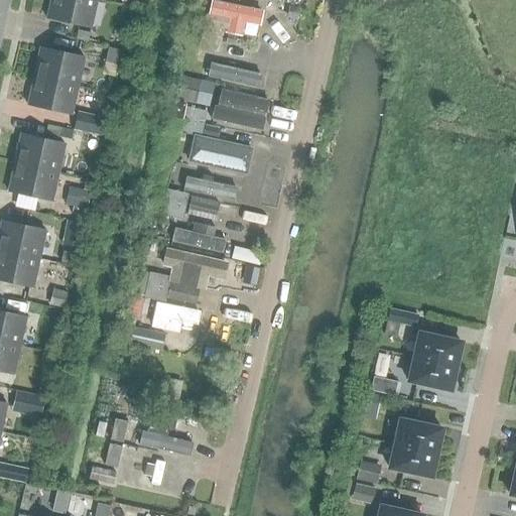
[(49,0),(46,18),(91,28),(96,0),(49,0)]
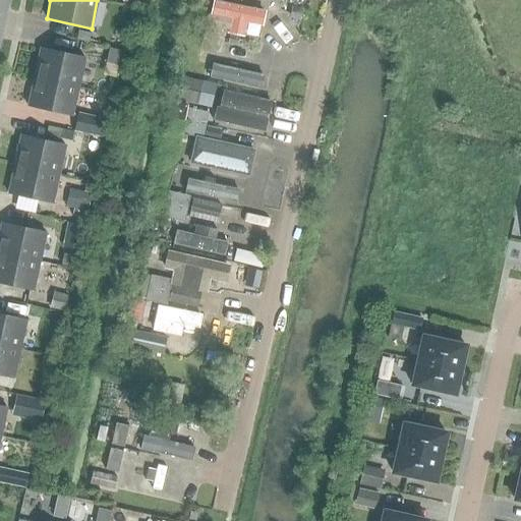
[(266,13),(211,2),(208,17),(229,22),(226,37),(241,41),(244,25),(263,30),(266,13)]
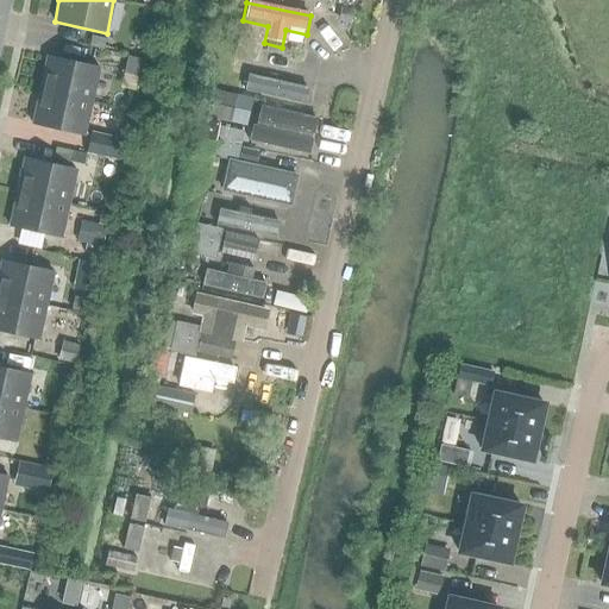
[(239,30),(236,44),(261,49),(263,35),(239,30)]
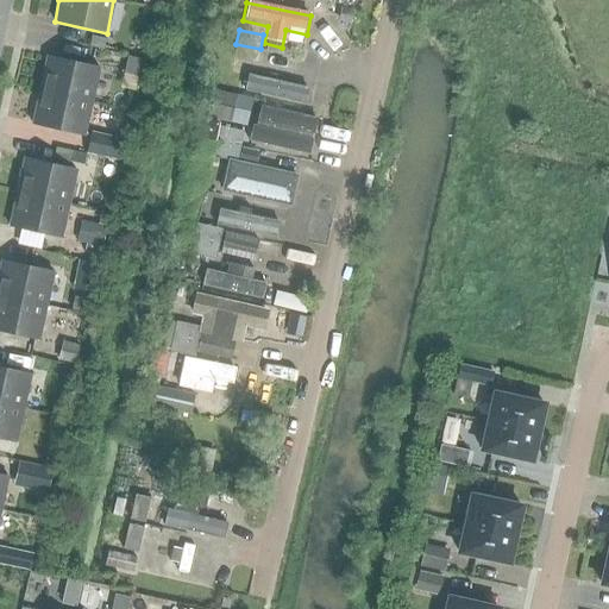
[(90,36),(88,46),(102,50),(105,38),(90,36)]
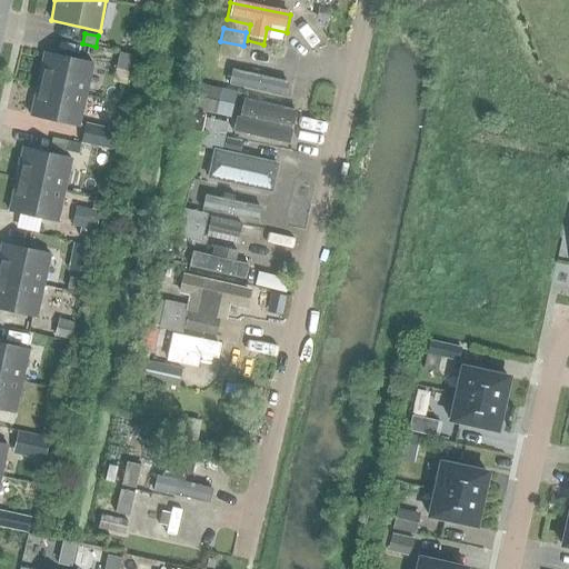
[(240,60),(243,46),(220,41),(217,55),(240,60)]
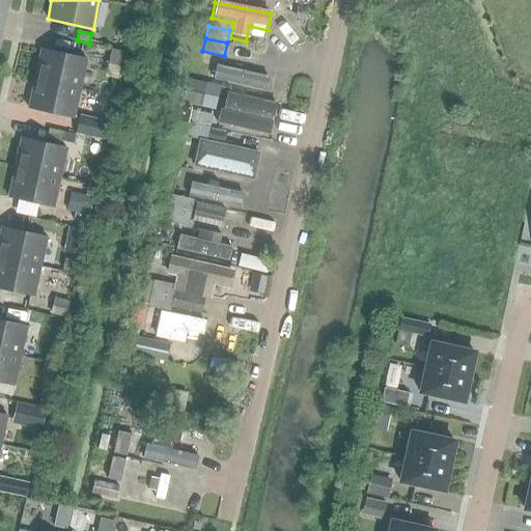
[(110,47),(107,61),(119,64),(122,49),(110,47)]
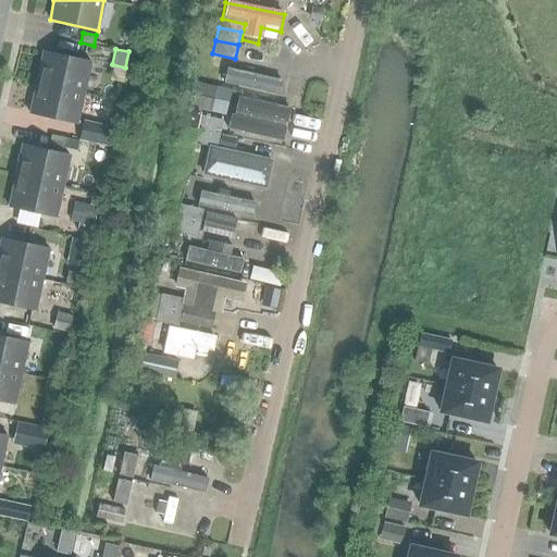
[(42,52),(36,83),(84,94),(90,63),(42,52)]
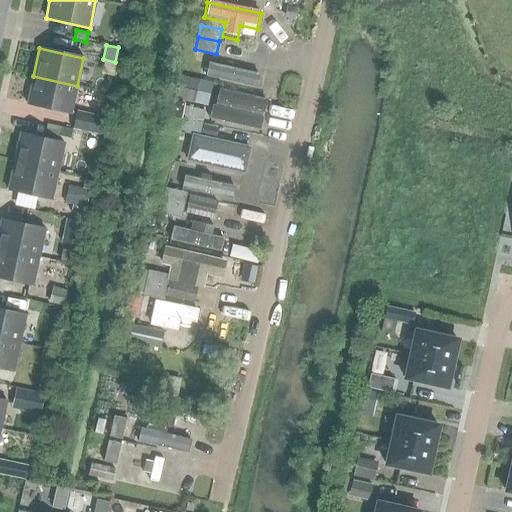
[(258,74),(209,63),(205,80),(254,91),(258,74)]
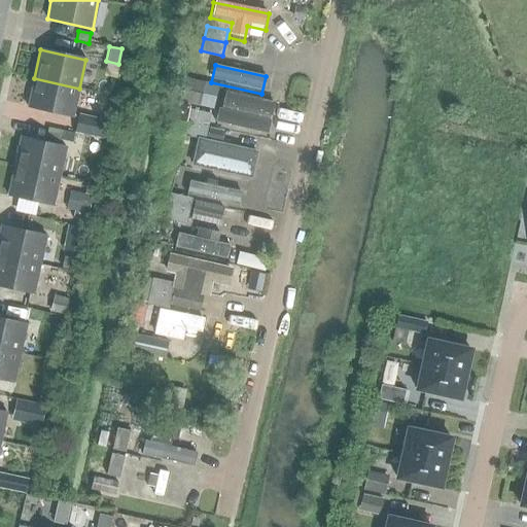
[(197,80),(179,77),(174,101),(199,106),(205,82),(197,80)]
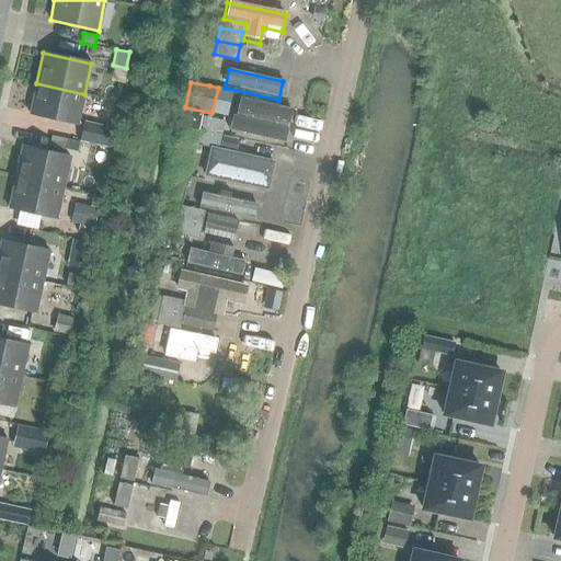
[(29,114),(78,125),(84,94),(36,83),(29,114)]
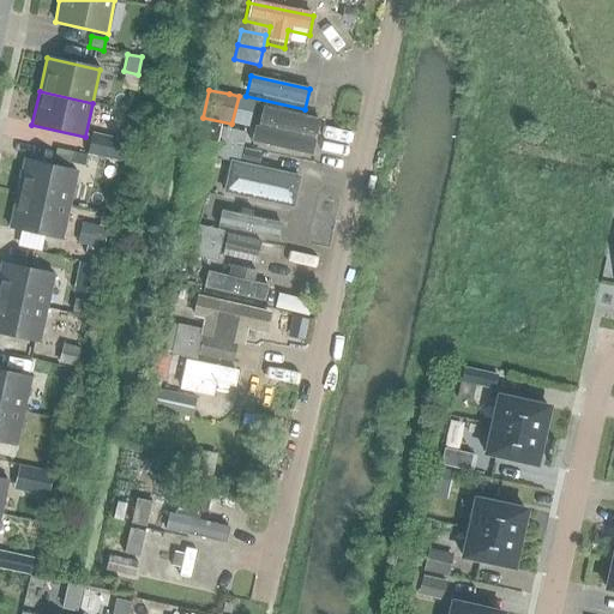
[(320,122),(263,109),(254,149),(312,161),(320,122)]
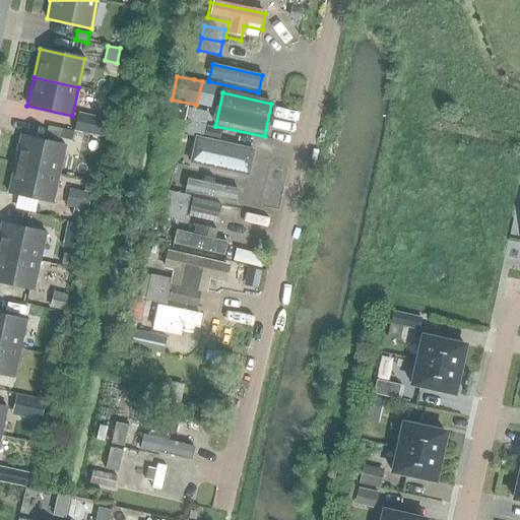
[(186,109),(183,121),(194,123),(204,125),(206,113),(186,109)]
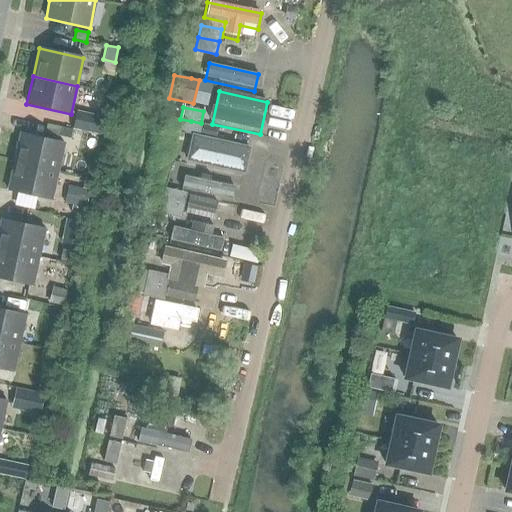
[(72,129),(100,135),(103,121),(75,115),(72,129)]
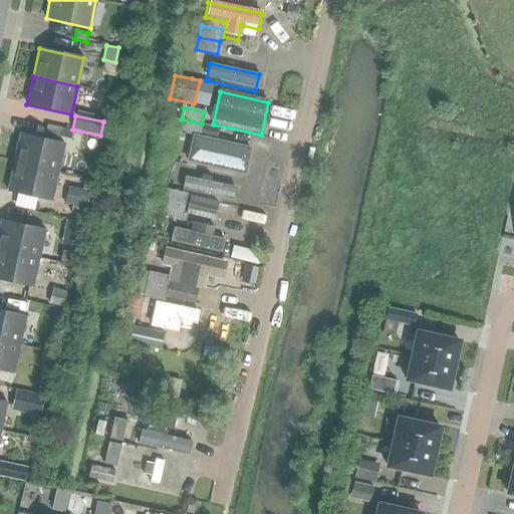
[(199,136),(202,123),(192,121),(181,119),(179,132),(199,137),(199,136)]
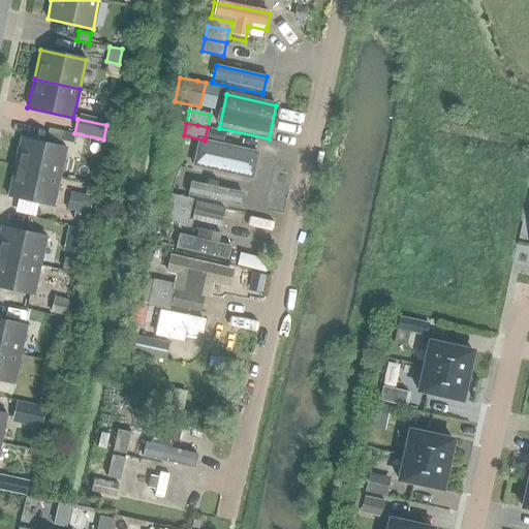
[(207,139),(221,144),(224,131),(209,128),(207,139)]
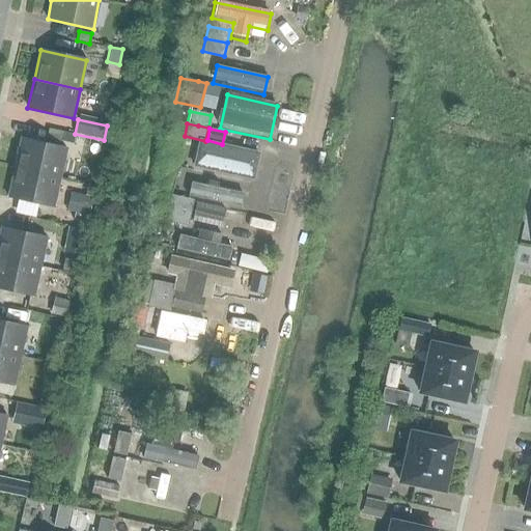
[(21,139),(14,168),(60,178),(66,148),(21,139)]
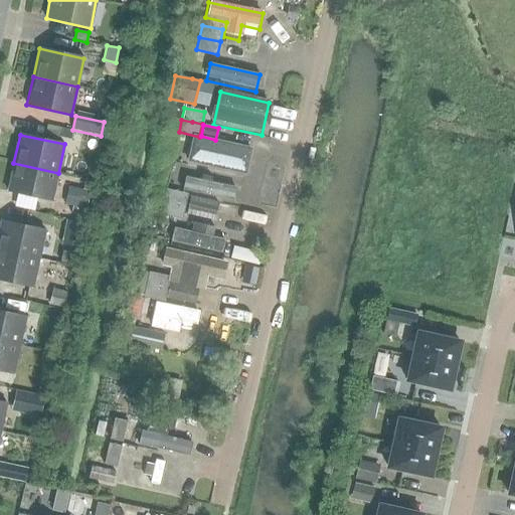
[(192,137),(186,164),(245,177),(251,150),(192,137)]
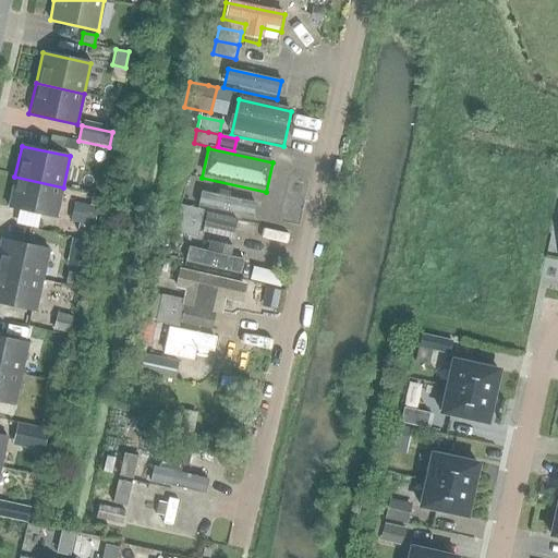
[(8,207),(56,218),(63,187),(14,177),(8,207)]
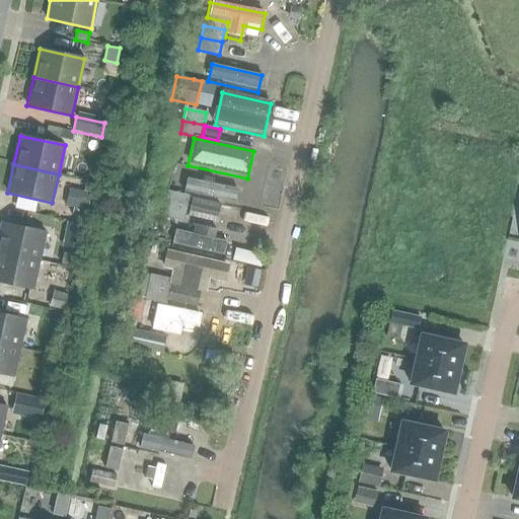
[(238,189),(188,178),(184,194),(235,204),(238,189)]
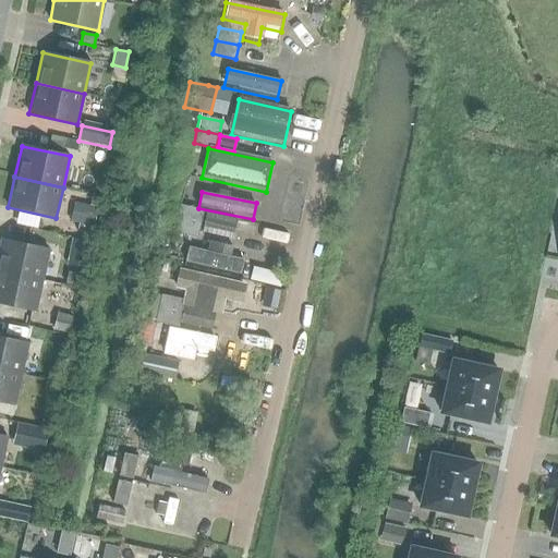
[(82,204),(77,223),(75,230),(91,233),(97,207),(82,204)]
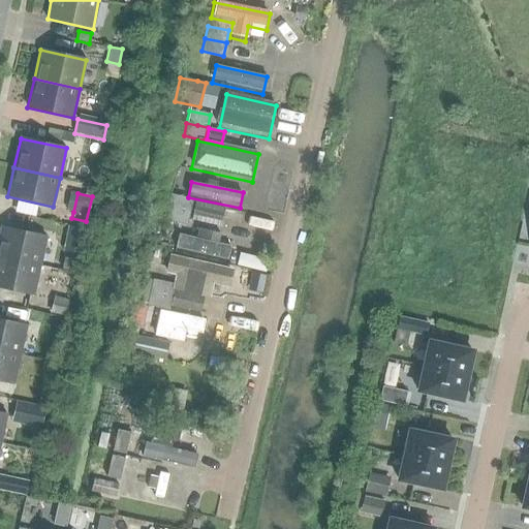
[(170,195),(167,208),(189,212),(192,199),(170,195)]
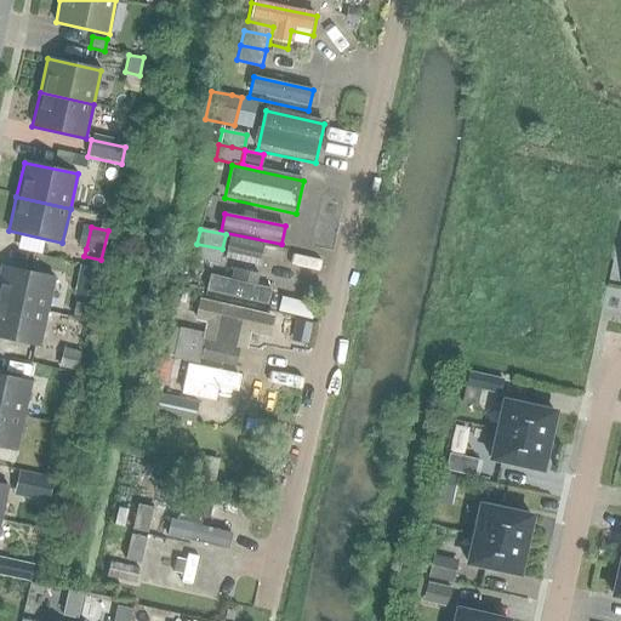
[(223,260),(257,266),(262,244),(228,238),(223,260)]
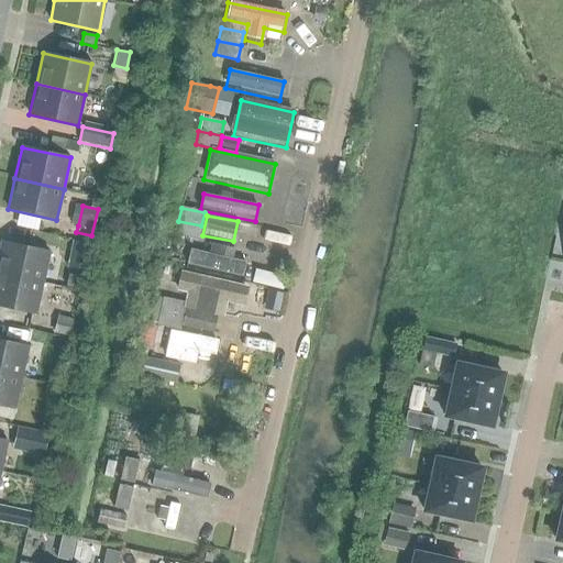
[(198,240),(201,225),(178,221),(176,234),(198,240)]
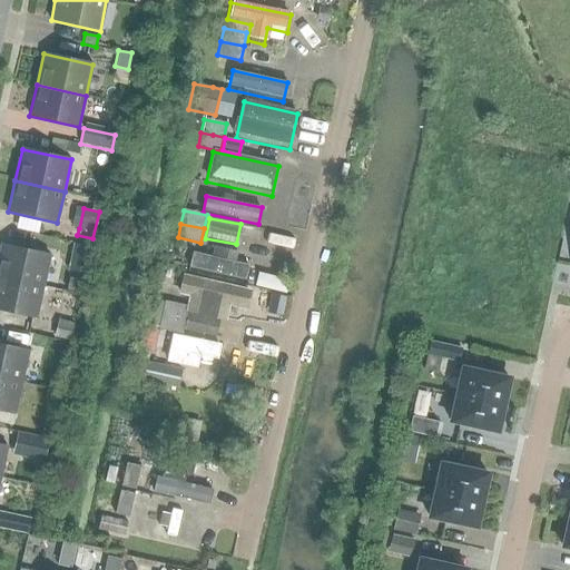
[(1,244),(0,246),(0,276),(42,286),(50,255),(1,244)]
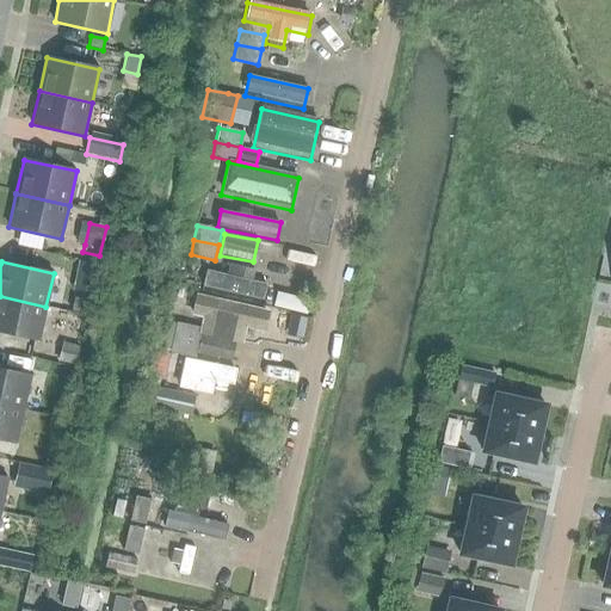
[(78,261),(74,276),(96,281),(99,266),(78,261)]
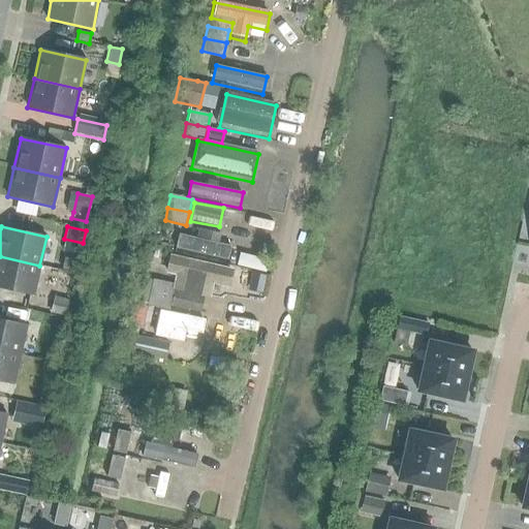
[(226,265),(230,247),(219,245),(221,236),(197,230),(195,240),(178,236),(174,253),(226,265)]
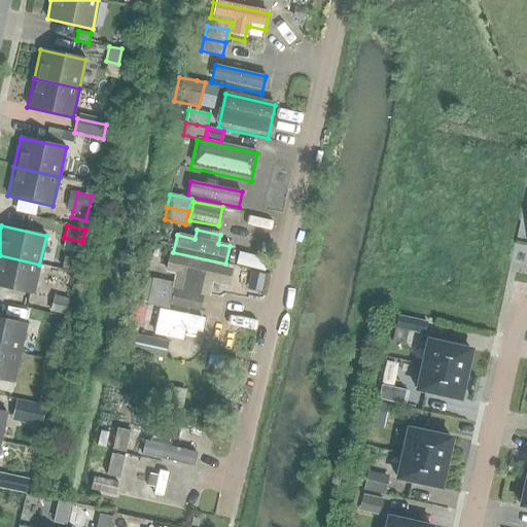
[(241,253),(240,264),(268,267),(269,256),(241,253)]
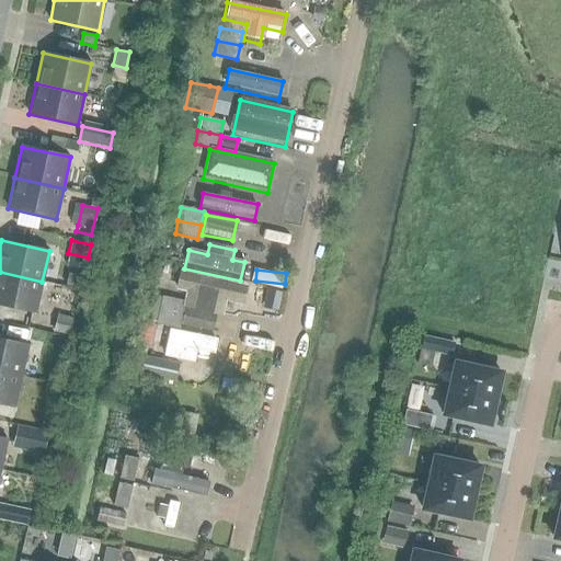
[(0,305),(35,312),(42,282),(0,272),(0,305)]
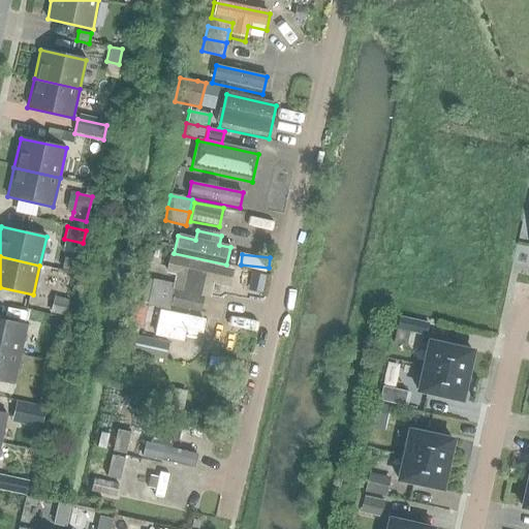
[(63,258),(61,269),(75,272),(78,261),(63,258)]
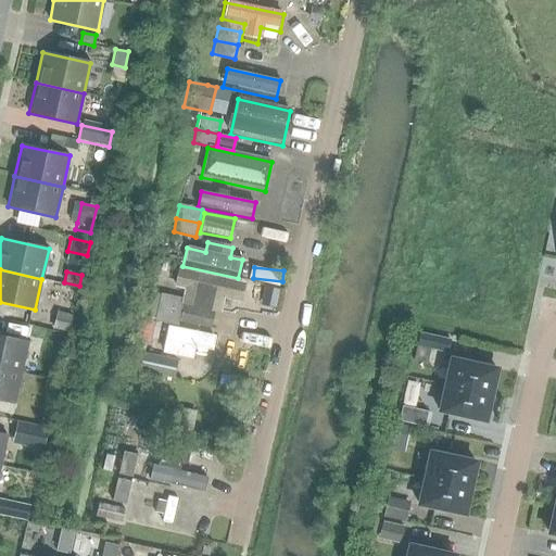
[(241,306),(245,286),(178,272),(174,292),(185,294),(182,304),(222,313),(224,303),(241,306)]
